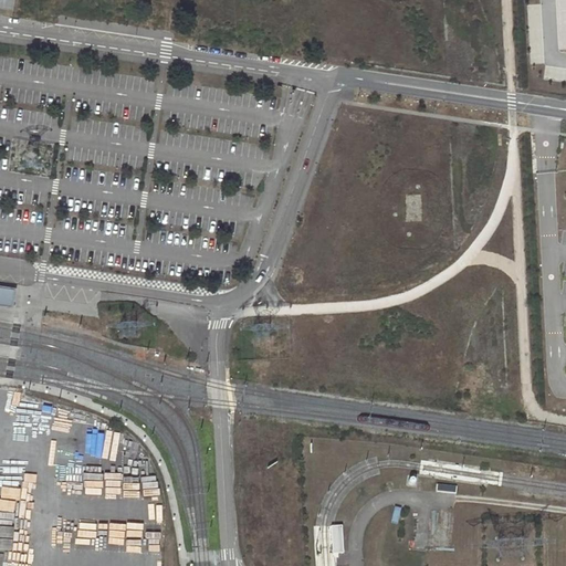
[(62,287),(45,285),(43,297),(60,300),(62,287)]
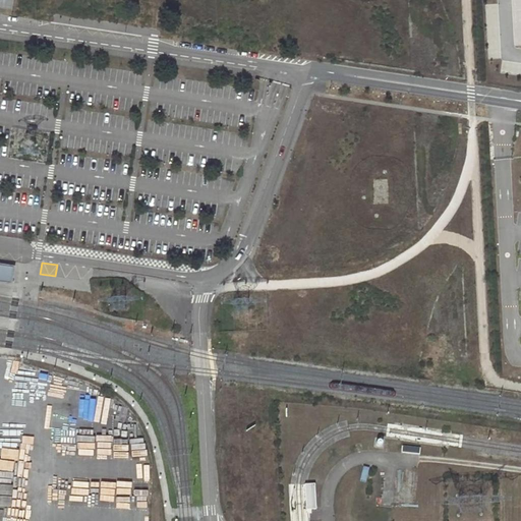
[(56,403),(55,416),(70,417),(71,405),(56,403)]
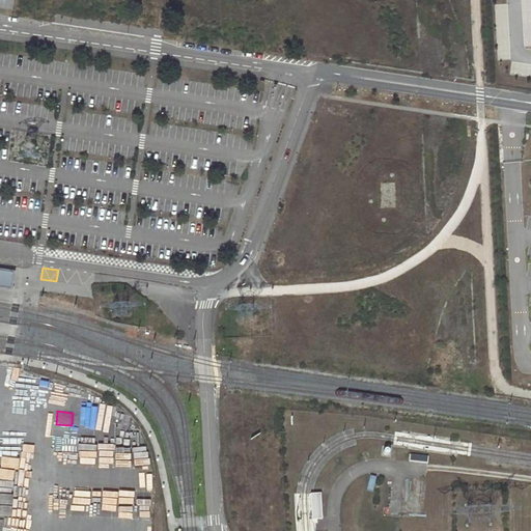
[(54,442),(65,443),(66,427),(55,427),(54,442)]
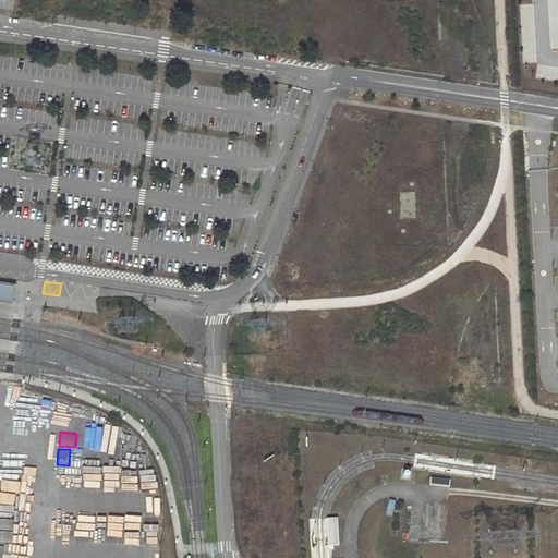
[(383,516),(389,518),(393,501),(387,499),(383,516)]
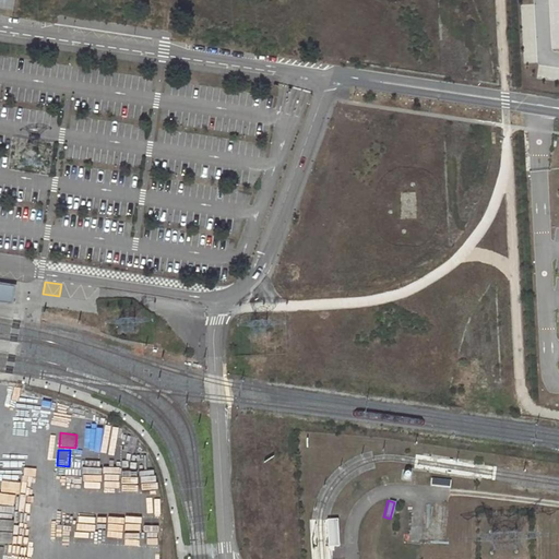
[(335,519),(323,520),(324,548),(337,547),(335,519)]
